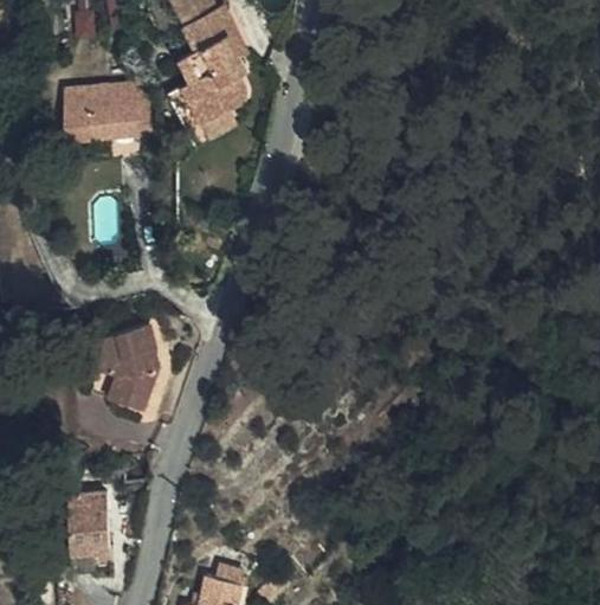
[(73,0),(73,33),(91,33),(91,0),(73,0)]
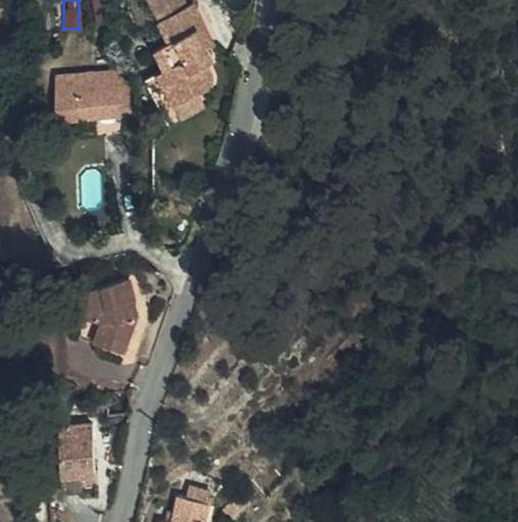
[(152,0),(163,20),(189,7),(185,0),(152,0)]
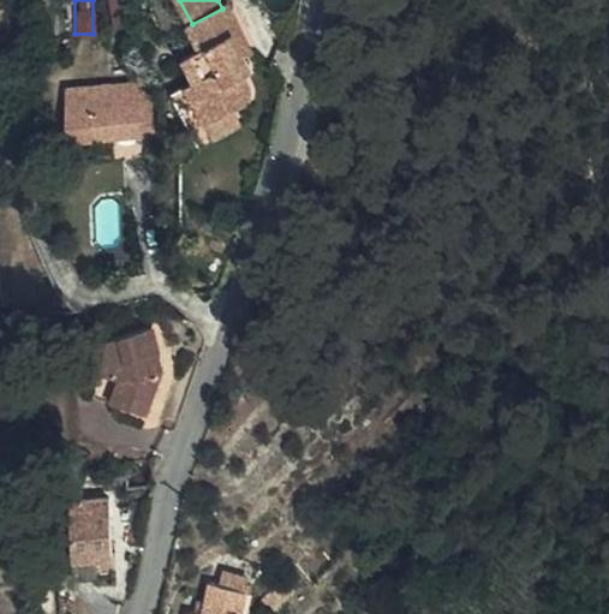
[(232,42),(243,35),(228,5),(222,9),(192,24),(204,49),(190,57),(199,77),(178,89),(196,126),(228,111),(240,105),(245,100),(249,94),(249,87),(239,71),(250,65),(242,52),(239,53),(232,42)]
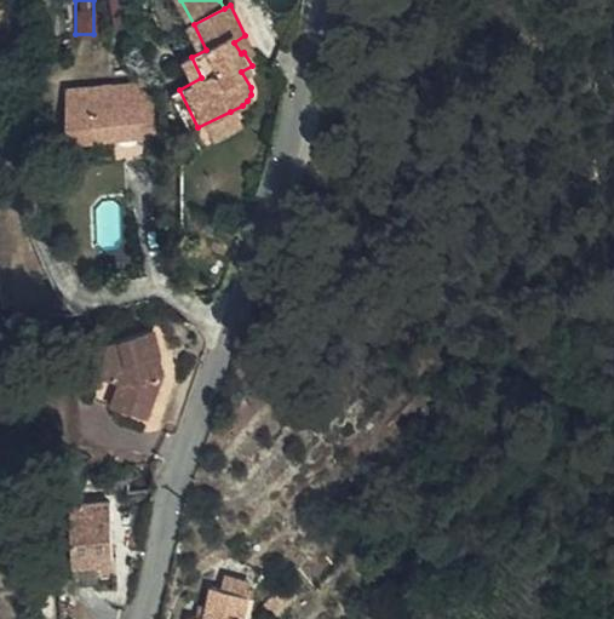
[(251,49),(245,35),(234,43),(241,53),(244,52),(251,49)]
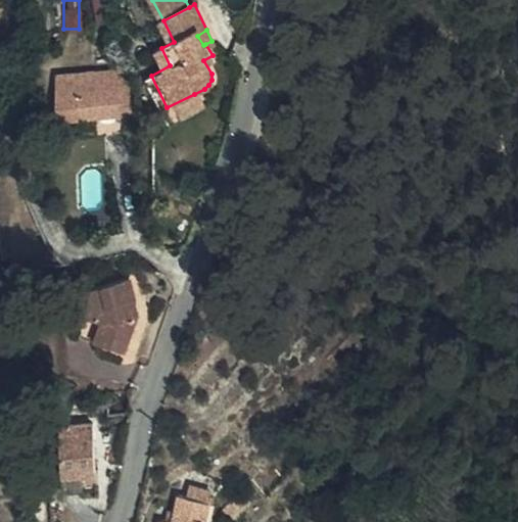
[(125,72),(52,73),(54,115),(122,114),(127,113),(125,72)]
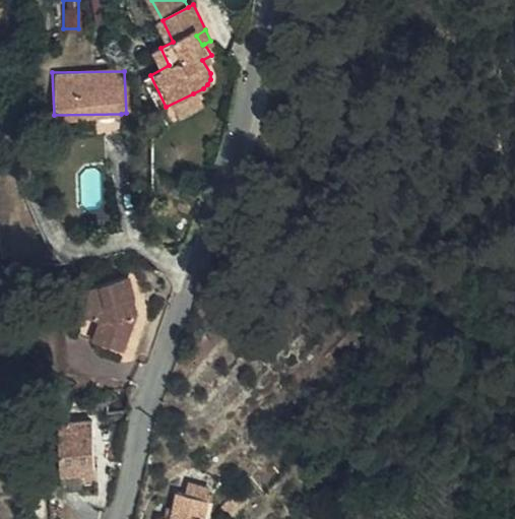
[(193,93),(166,107),(174,120),(200,107),(193,93)]
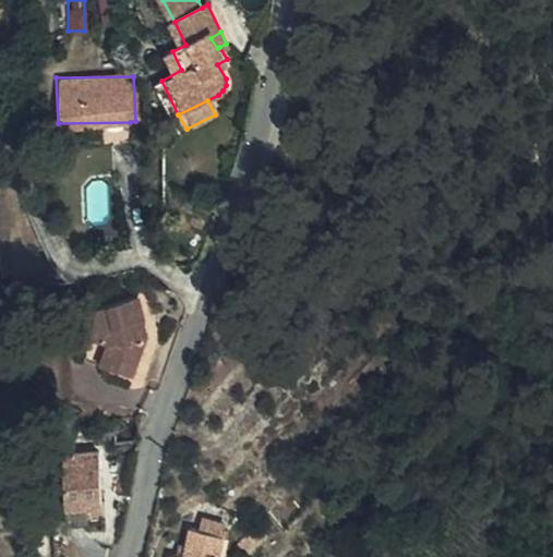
[(140,122),(130,122),(131,134),(140,134),(140,123),(140,122)]
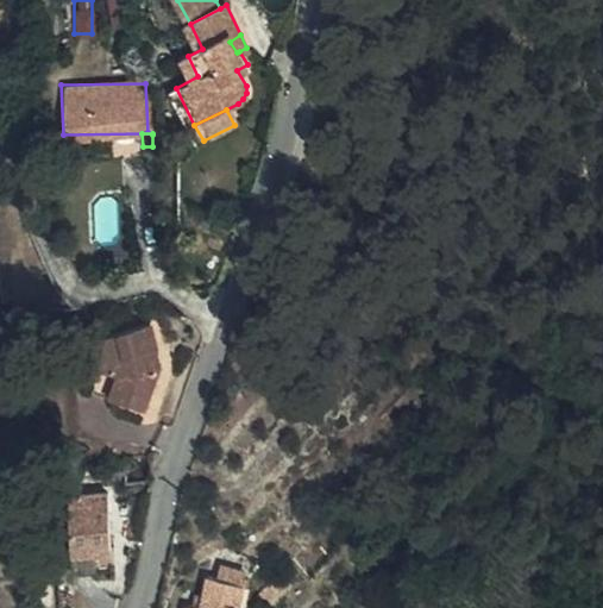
[(164,373),(158,349),(159,344),(152,318),(88,337),(99,378),(95,383),(149,405),(164,373)]
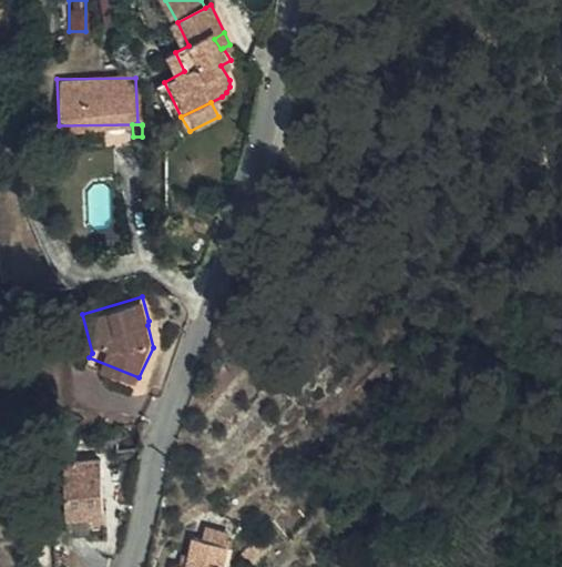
[(101,522),(99,462),(62,463),(64,524),(101,522)]
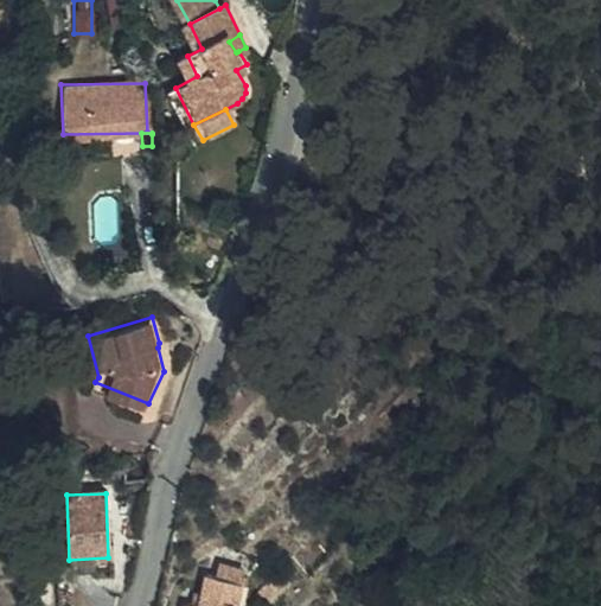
[(183,605),(230,605),(235,585),(202,578),(194,605),(183,605)]
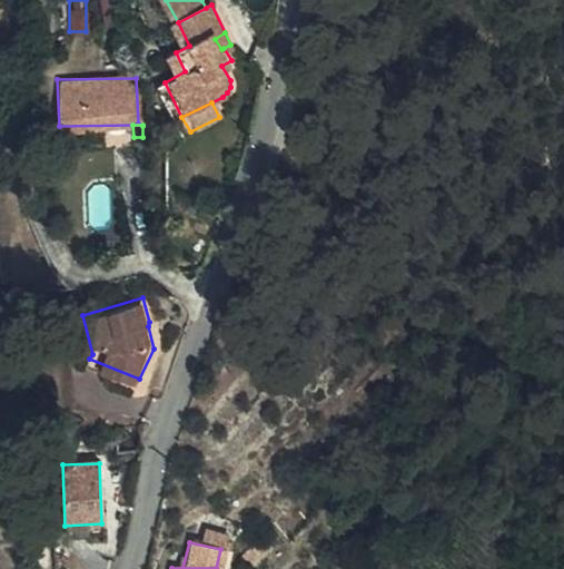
All buildings are outlined.
